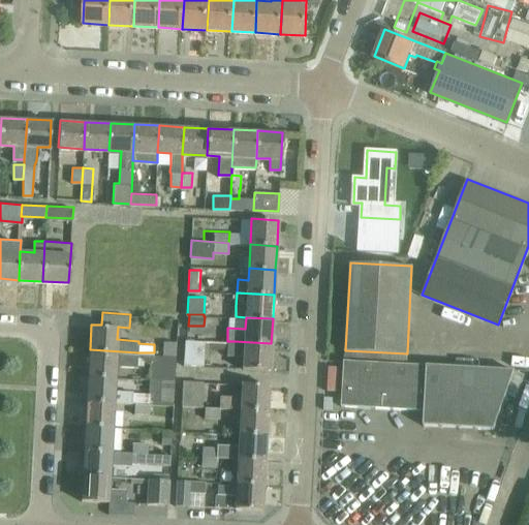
[(184,339),(184,364),(204,365),(205,340),(184,339)]
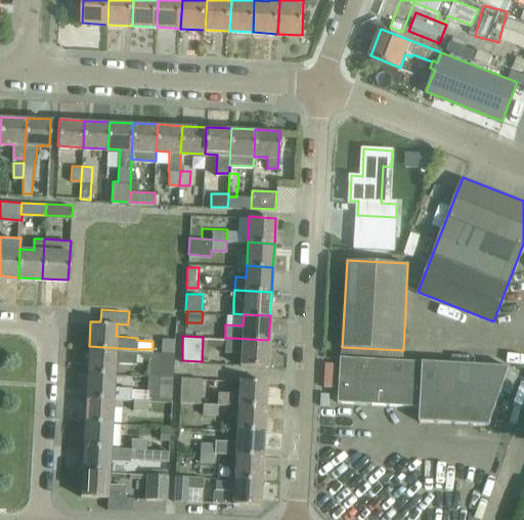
[(161,337),(161,350),(174,351),(175,338),(161,337)]
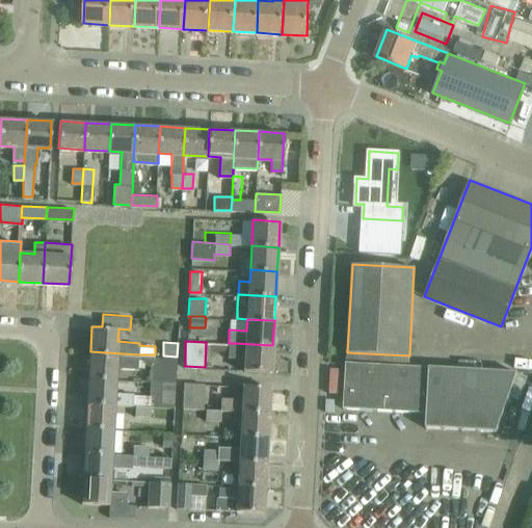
[(229,343),(229,355),(245,357),(244,369),(271,371),(272,345),(236,343),(229,343)]
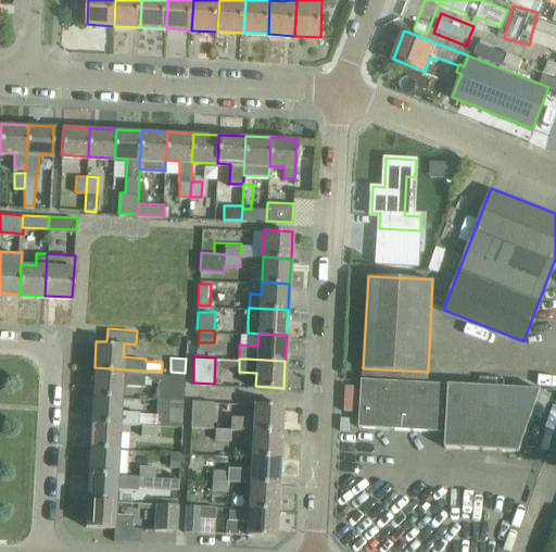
[(95,367),(92,393),(121,394),(122,383),(144,385),(144,371),(95,367)]
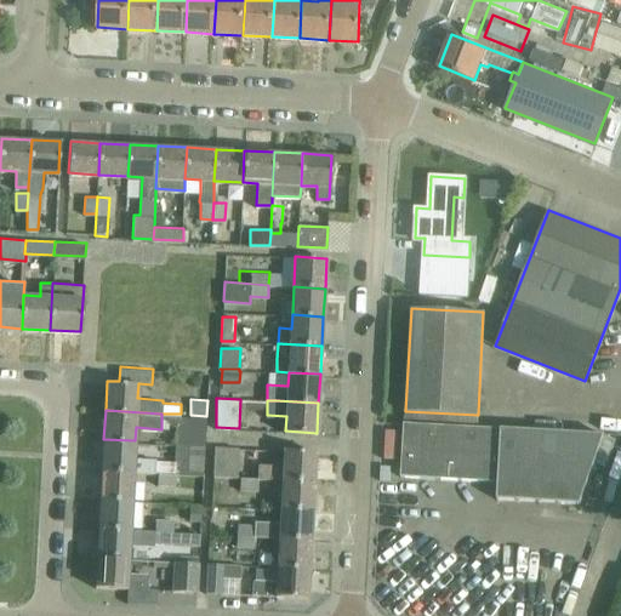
[(178,416),(176,443),(205,445),(206,416),(191,415),(191,416),(178,416)]
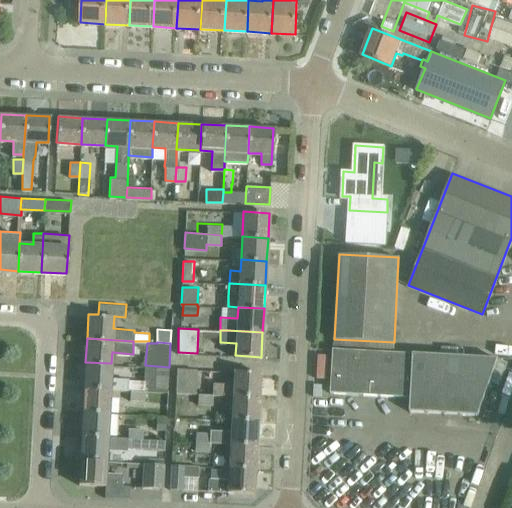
[(331,373),(332,350),(323,349),(322,372),(331,373)]
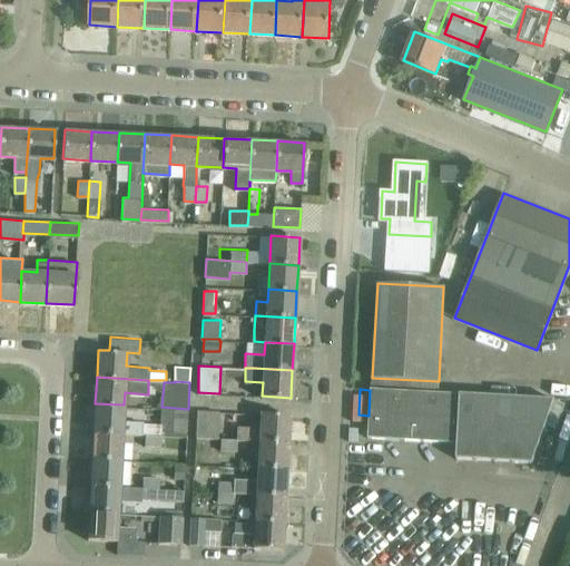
[(556,399),(372,389),(369,436),(459,441),(458,458),(532,462),(556,399)]
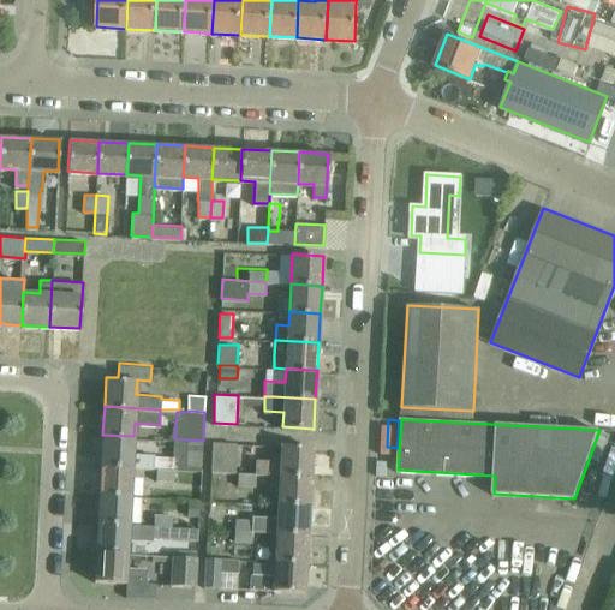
[(102,435),(101,464),(132,466),(156,467),(174,468),(174,466),(174,456),(155,455),(155,454),(132,453),(133,436),(102,435)]
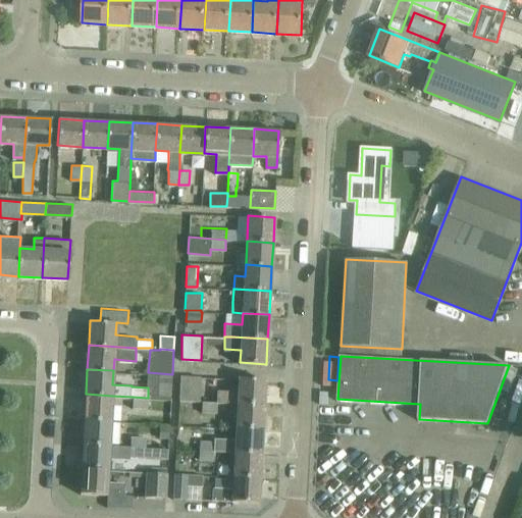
[(148,372),(148,387),(148,396),(171,397),(172,374),(148,372)]
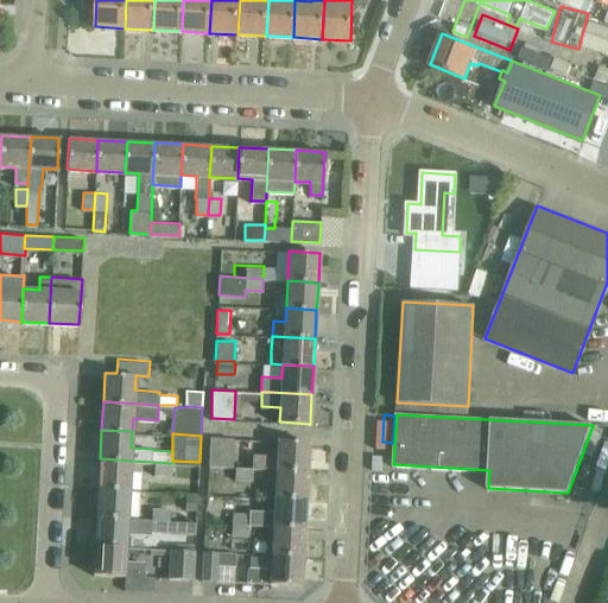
[(209,465),(233,467),(234,437),(210,436),(209,465)]
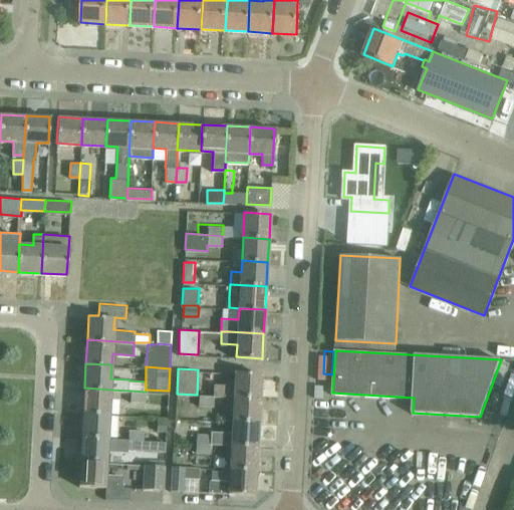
[(214,395),(234,397),(260,398),(261,373),(236,372),(235,385),(214,384),(214,395)]
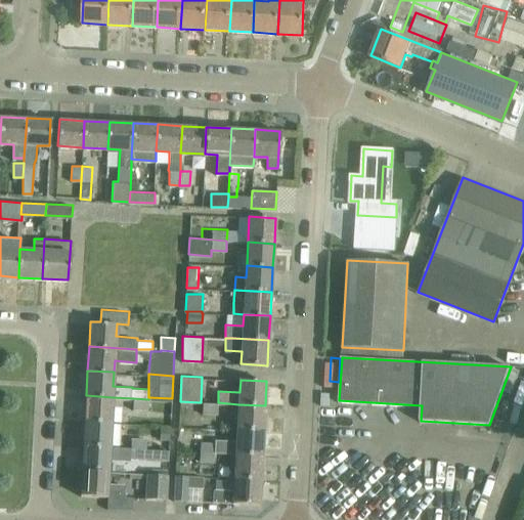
[(86,395),(84,420),(112,422),(113,397),(86,395)]
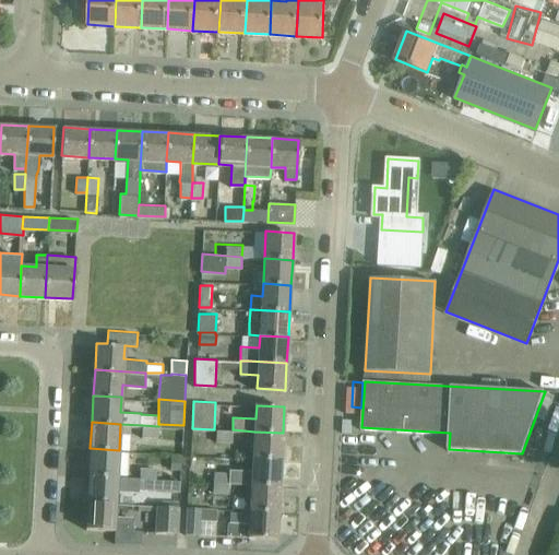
[(142,425),(142,436),(157,437),(158,426),(142,425)]
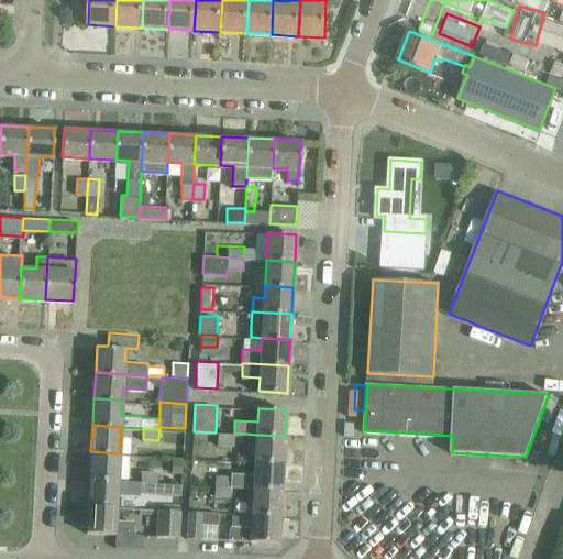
[(234,435),(218,434),(218,444),(234,445),(234,435)]
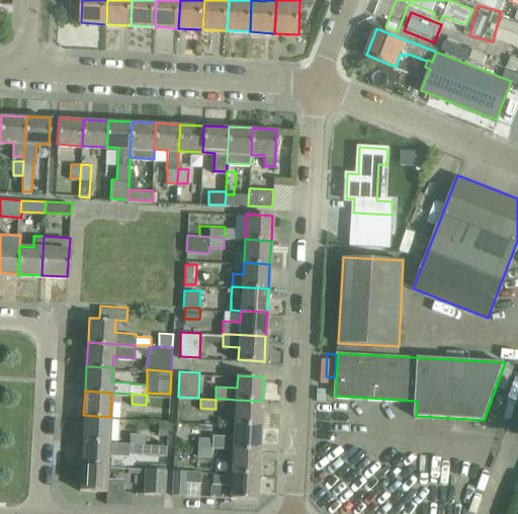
[(235,423),(260,425),(262,401),(236,400),(235,423)]
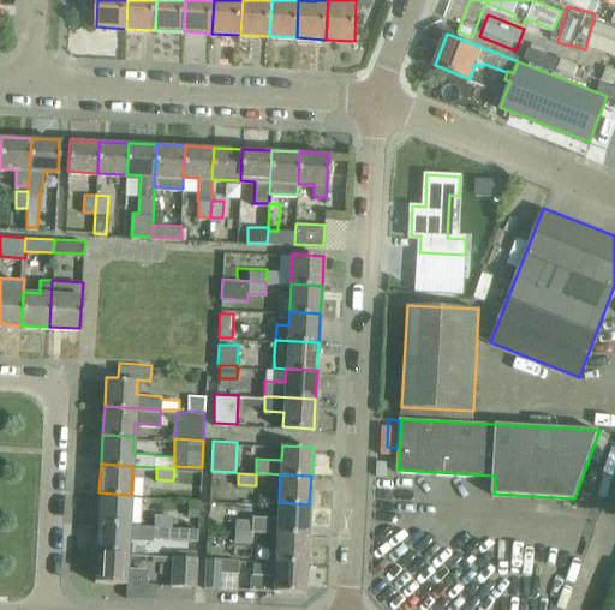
[(99,492),(97,521),(129,522),(131,495),(99,492)]
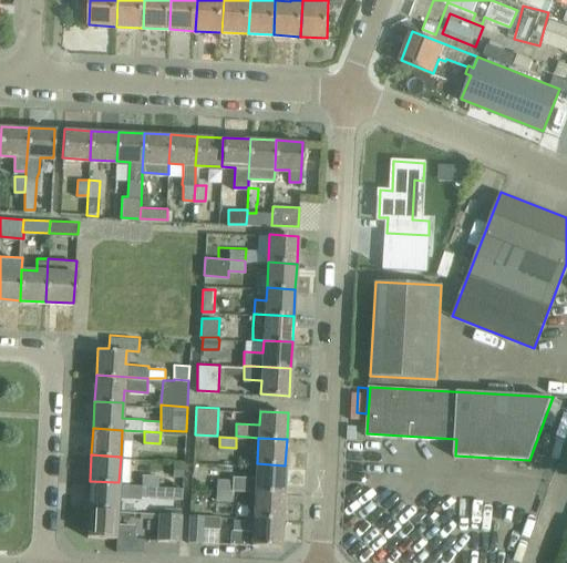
[(233,489),(256,491),(284,492),(285,466),(257,463),(256,477),(234,476),(234,478),(217,478),(217,489),(233,489)]
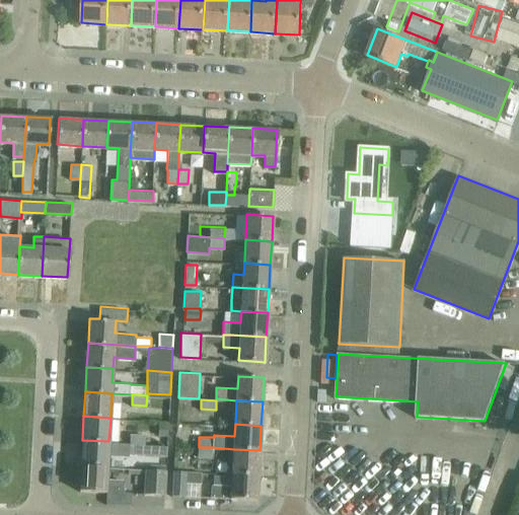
[(130,433),(129,443),(144,444),(145,434),(130,433)]
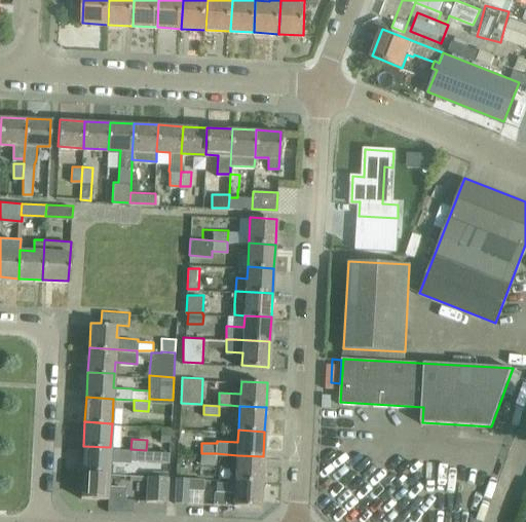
[(83,446),(82,472),(109,473),(110,460),(130,461),(130,459),(146,460),(168,461),(170,451),(146,450),(130,449),(110,448),(110,447),(83,446)]
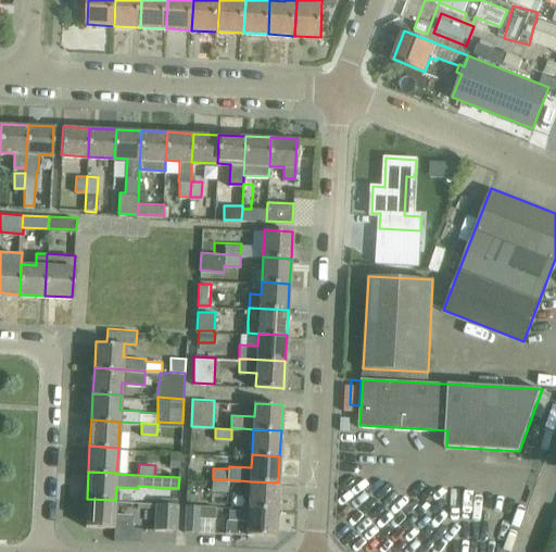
[(228,490),(228,479),(213,479),(213,490),(228,490)]
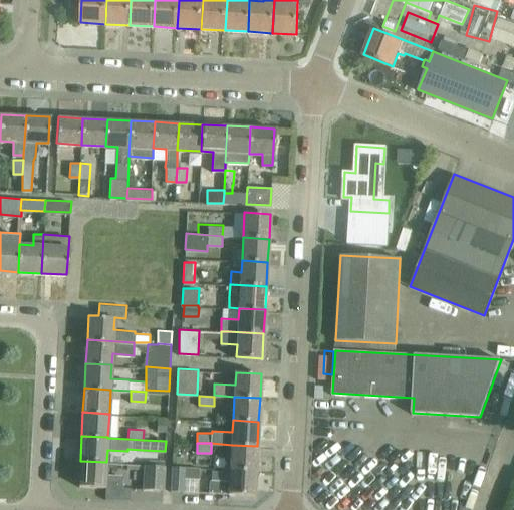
[(232,445),(230,468),(256,470),(257,446),(232,445)]
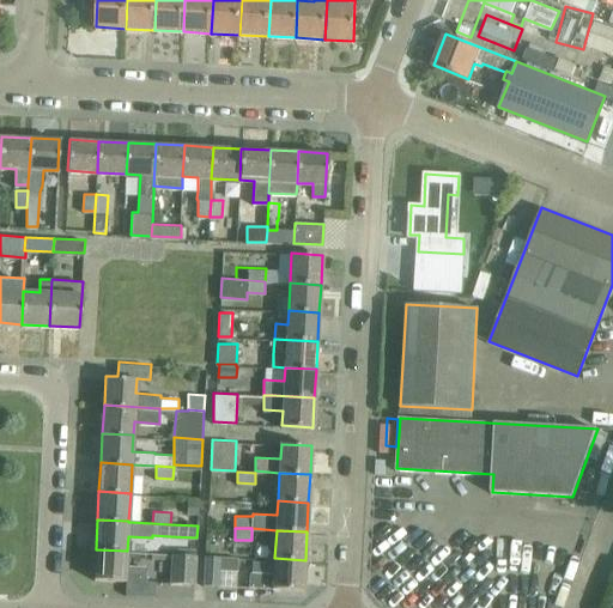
[(96,549),(93,578),(126,579),(144,581),(144,579),(145,565),(126,565),(127,551),(96,549)]
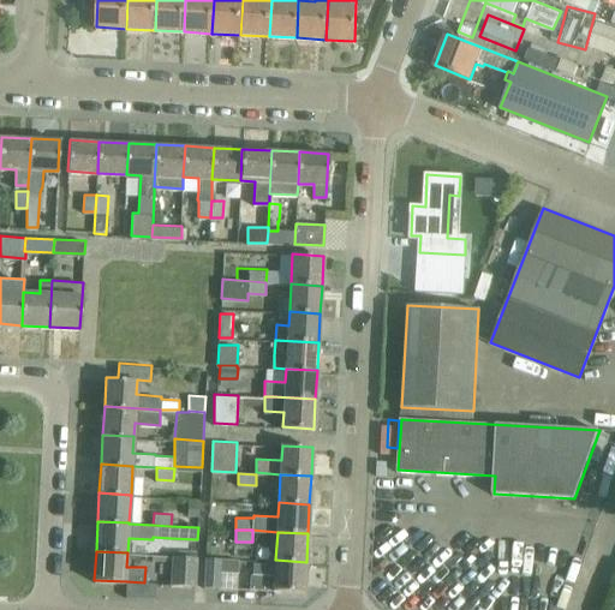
[(171,584),(195,585),(197,557),(173,555),(171,584)]
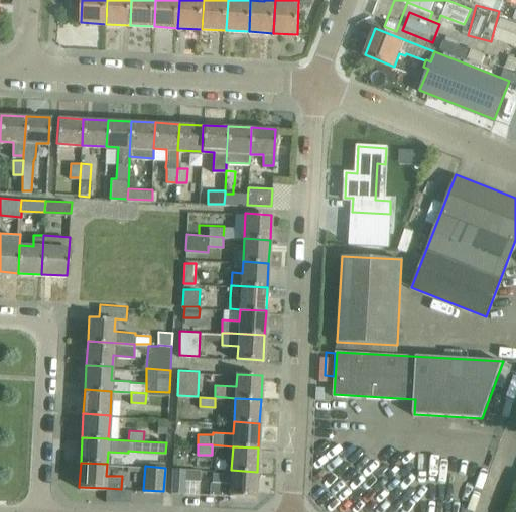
[(199,480),(200,469),(172,467),(171,491),(183,492),(184,479),(199,480)]
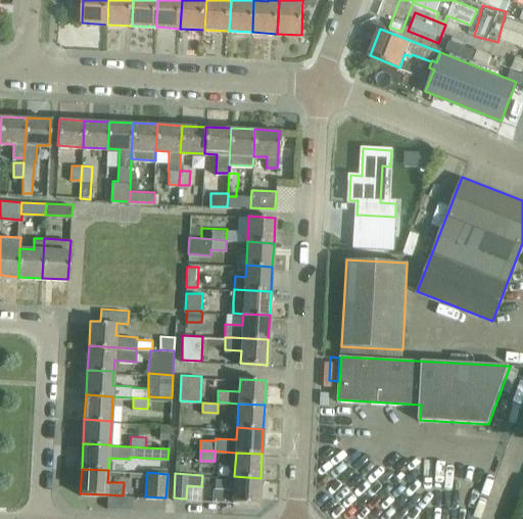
[(260,478),(234,476),(233,489),(212,488),(211,501),(258,504),(260,478)]
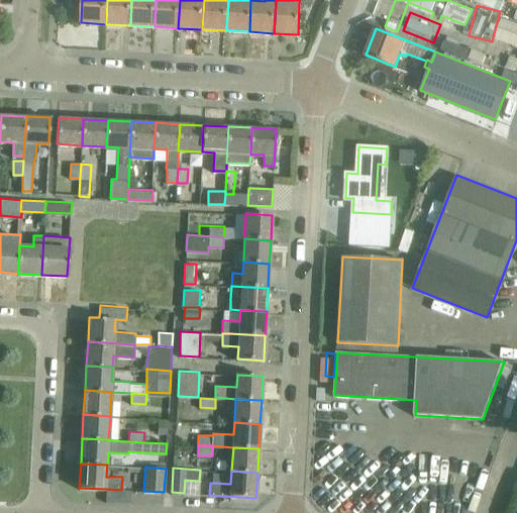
[(106,489),(105,501),(130,502),(130,490),(121,489),(121,490),(106,489)]
